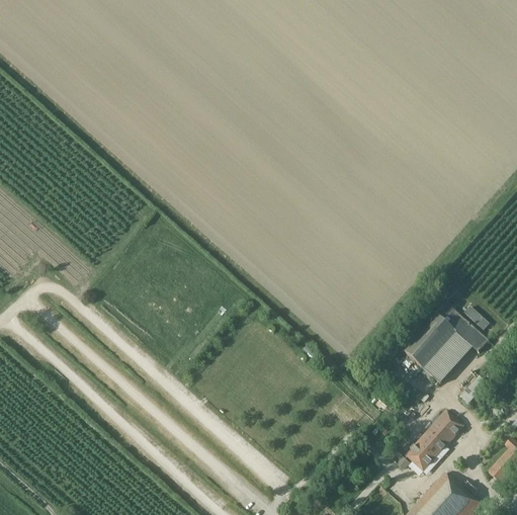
[(402,350),(423,368),(440,383),(472,347),(479,352),(488,341),(445,302),(402,350)]
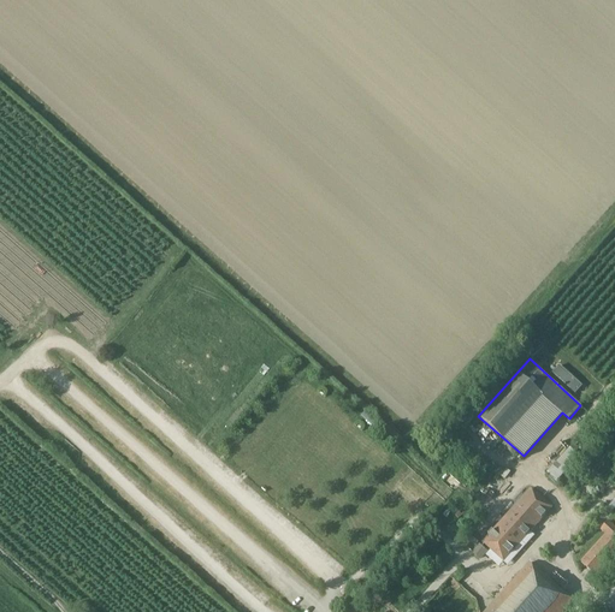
[(569,445),(567,447),(545,470),(556,480),(574,459),(579,453),(569,445)]
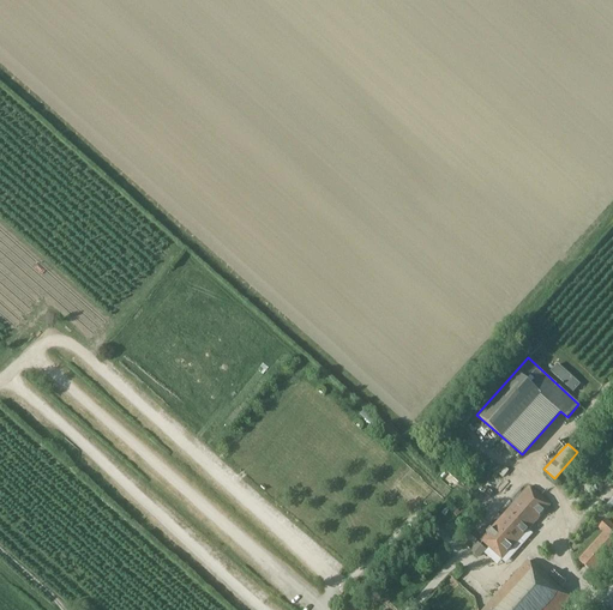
[(551,503),(530,485),(528,483),(479,538),(502,557),(551,503)]
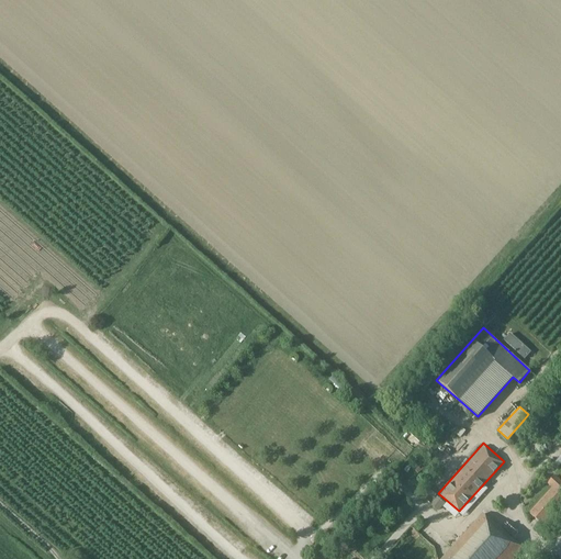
[(541,523),(560,501),(560,473),(560,476),(558,478),(553,474),(547,481),(551,485),(528,511),(533,515),(537,520),(541,523)]
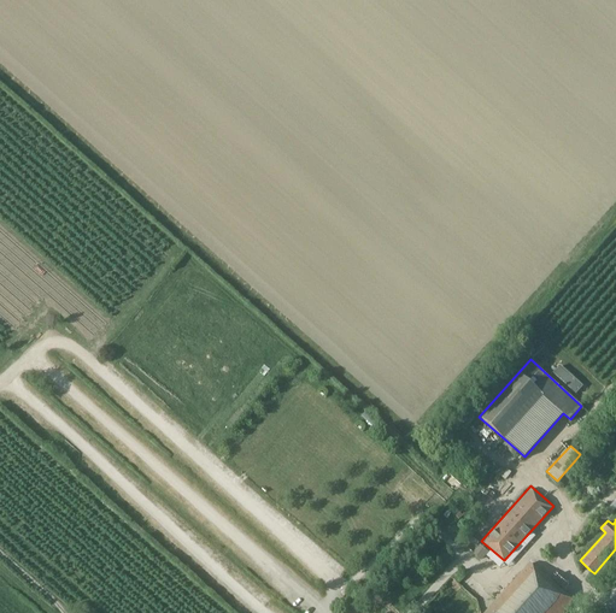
[(479,542),(471,550),(480,559),(488,550),(479,542)]
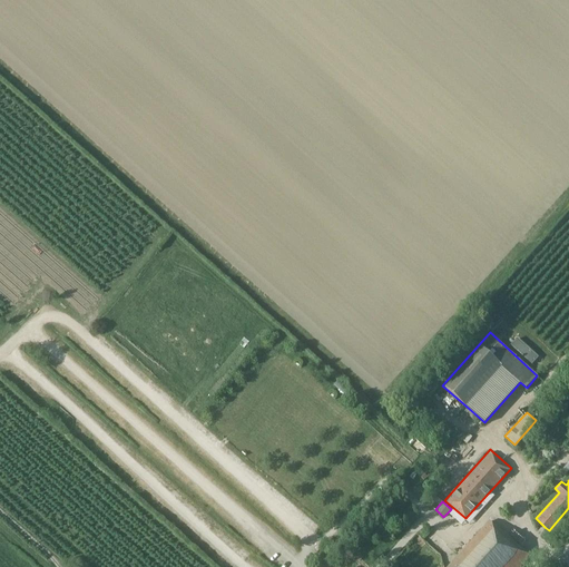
[(518,566),(529,555),(489,519),(445,566),(518,566)]
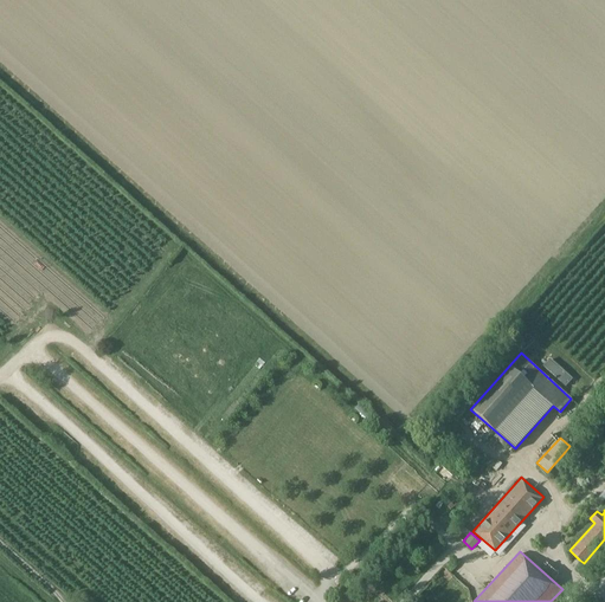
All buildings are outlined.
